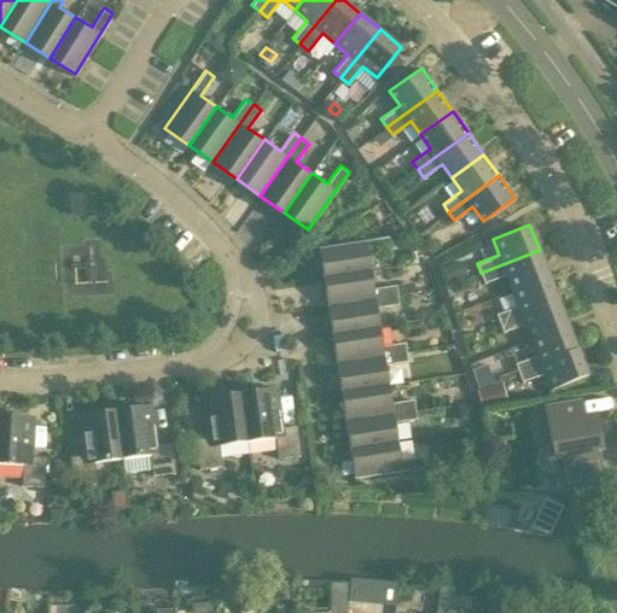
[(389,235),(373,238),(319,246),(322,275),(371,268),(367,249),(390,245),(389,235)]
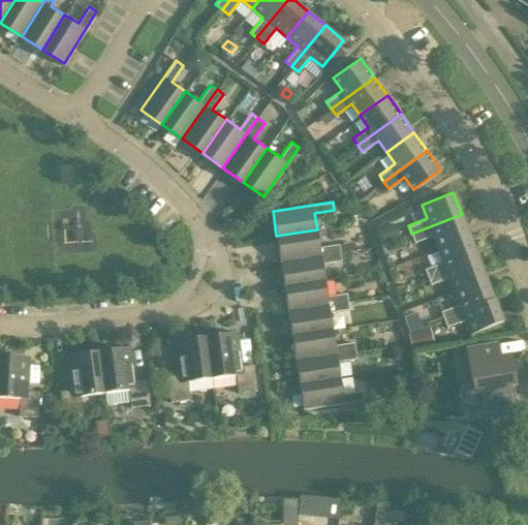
[(462,214),(411,234),(414,241),(433,234),(438,247),(469,236),(462,214)]
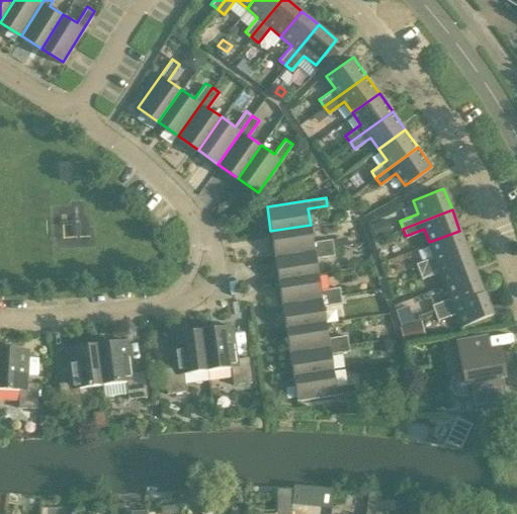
[(394,228),(389,216),(373,222),(378,234),(394,228)]
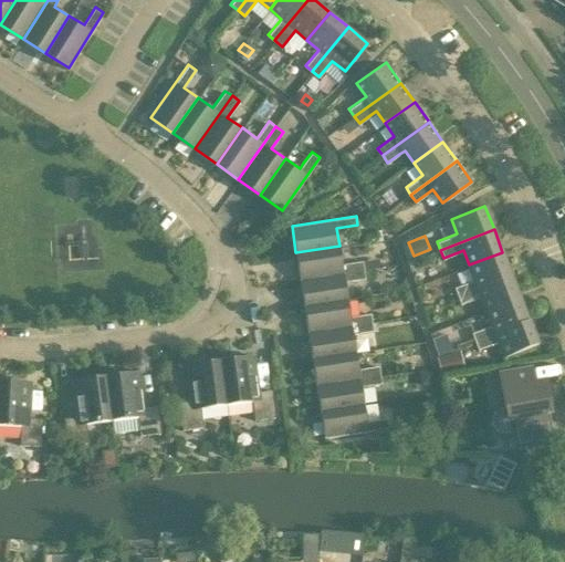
[(300,279),(364,269),(363,260),(342,263),(339,246),(295,252),(300,279)]
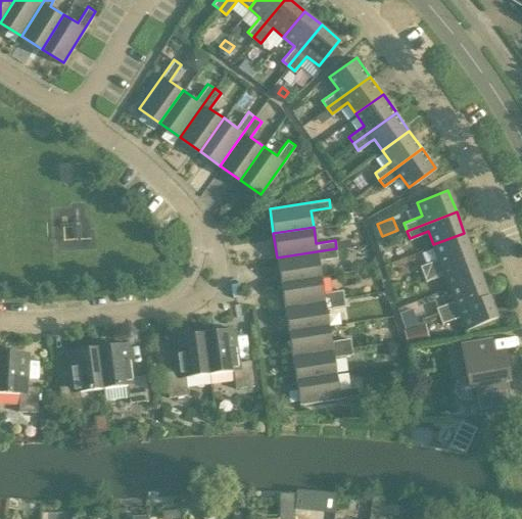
[(438,257),(432,261),(420,265),(423,273),(472,253),(464,233),(433,244),(438,257)]
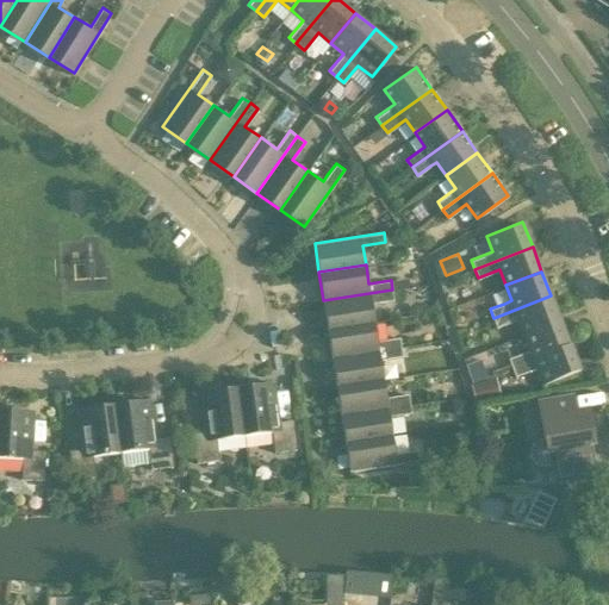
[(328,329),(374,320),(372,303),(393,299),(392,289),(323,300),(328,329)]
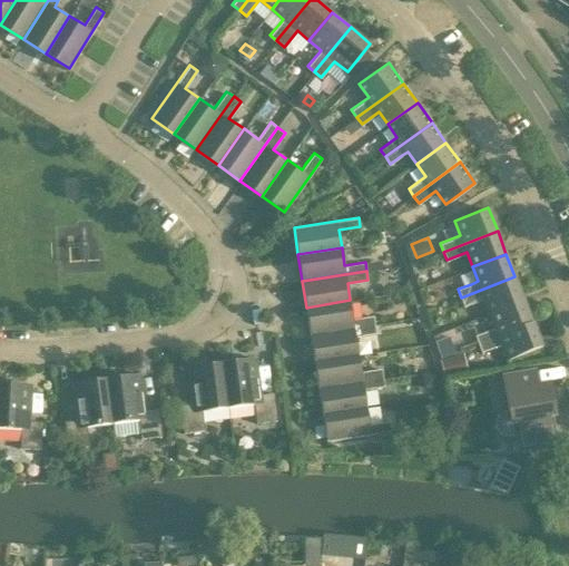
[(464,305),(478,300),(484,298),(490,312),(523,299),(514,276),(461,298),(464,305)]
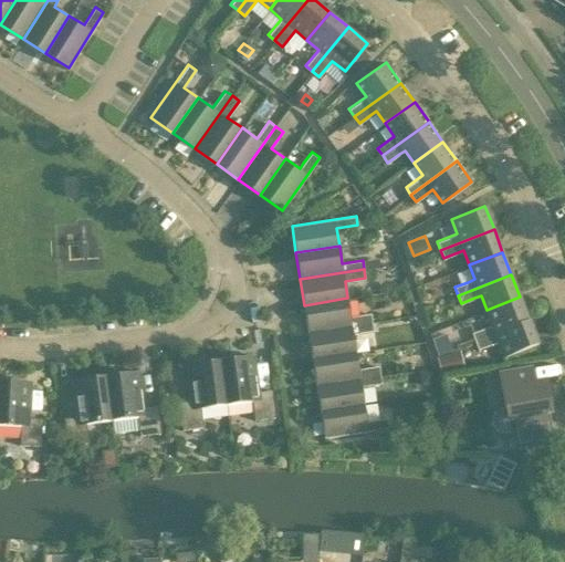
[(520,297),(487,310),(492,324),(472,332),(475,340),(529,320),(520,297)]
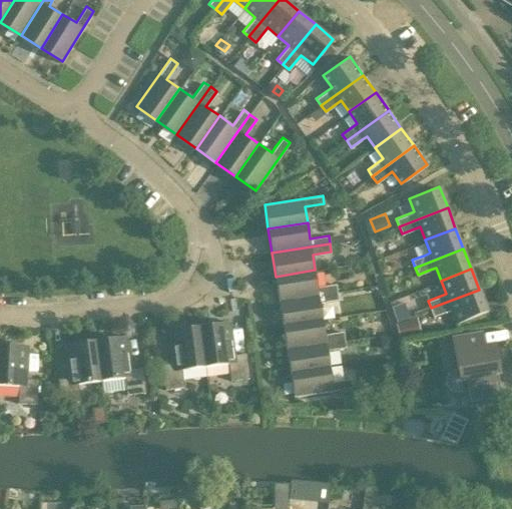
[(279,300),(337,291),(336,283),(318,286),(315,270),(276,277),(279,300)]
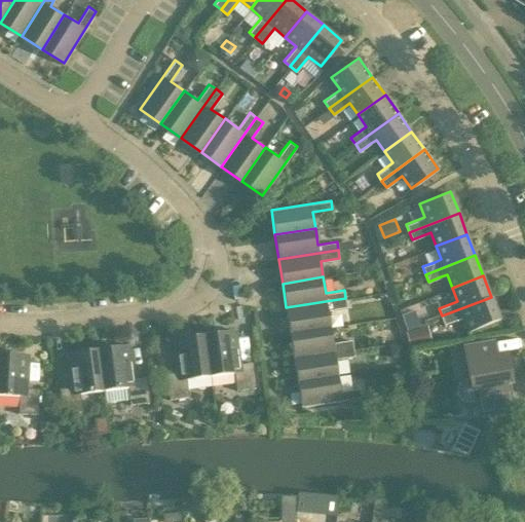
[(467,331),(499,319),(491,297),(442,315),(445,324),(462,317),(467,331)]
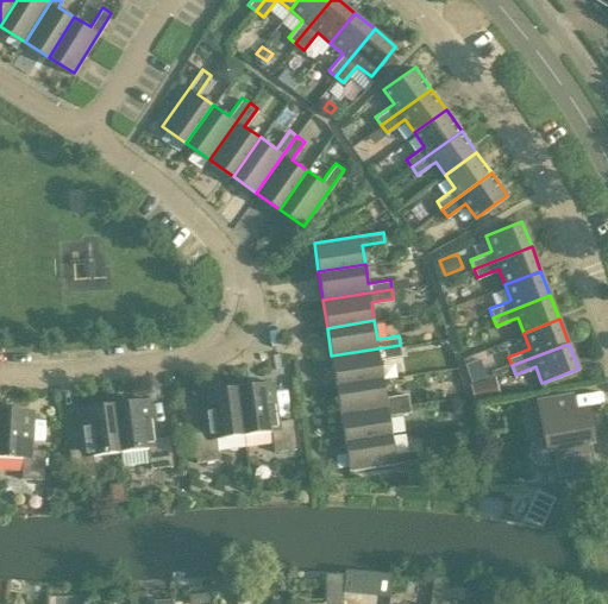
[(336,384),(383,377),(380,358),(402,354),(400,345),(331,356),(336,384)]
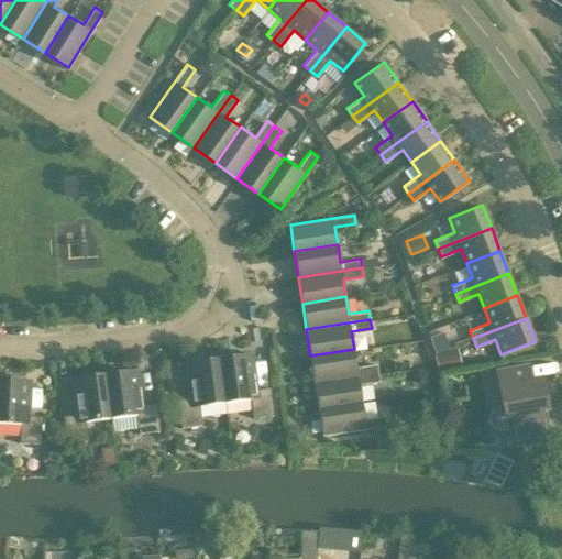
[(458,346),(437,352),(442,369),(463,363),(458,346)]
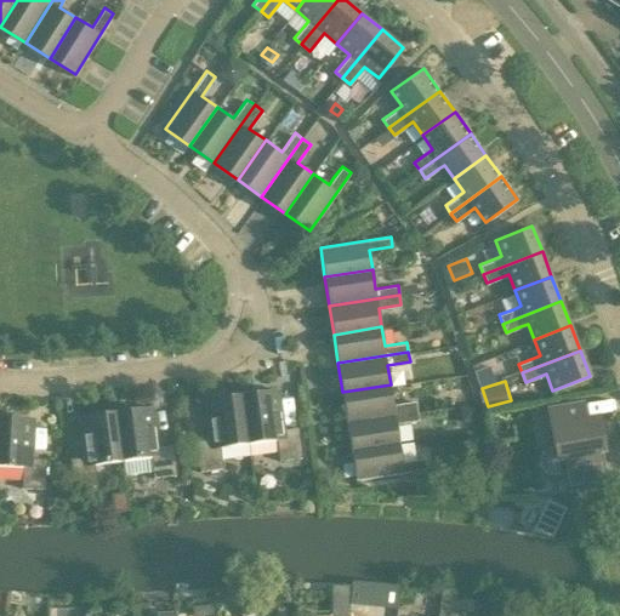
[(416,400),(400,403),(393,404),(391,385),(342,392),(347,421),(417,410),(416,400)]
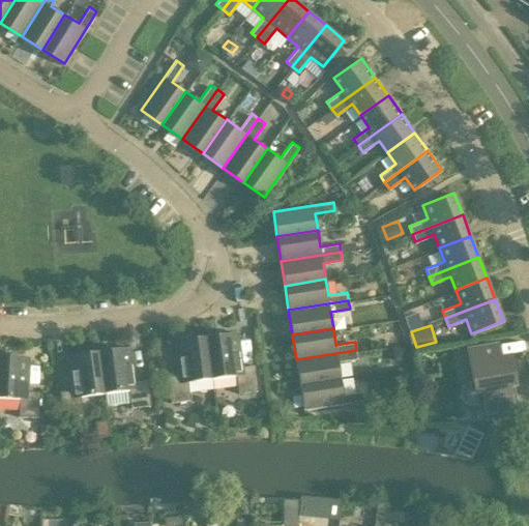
[(207,340),(207,335),(206,337),(212,377),(236,374),(239,392),(258,389),(255,364),(242,366),(238,331),(223,333),(224,338),(207,340)]
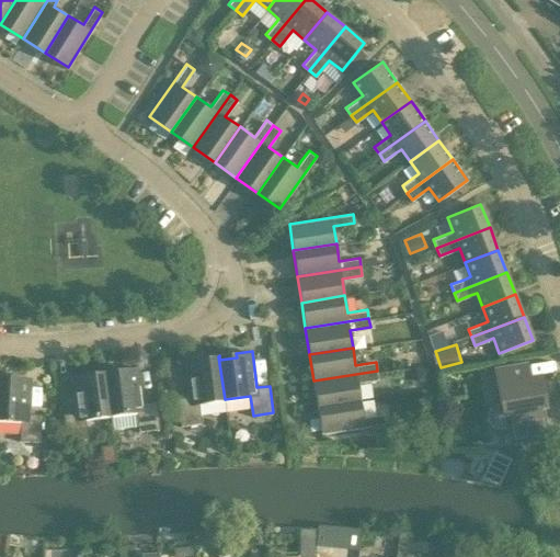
[(202,359),(185,361),(191,396),(178,398),(181,424),(202,422),(198,402),(225,399),(218,356),(218,360),(202,362),(202,359)]
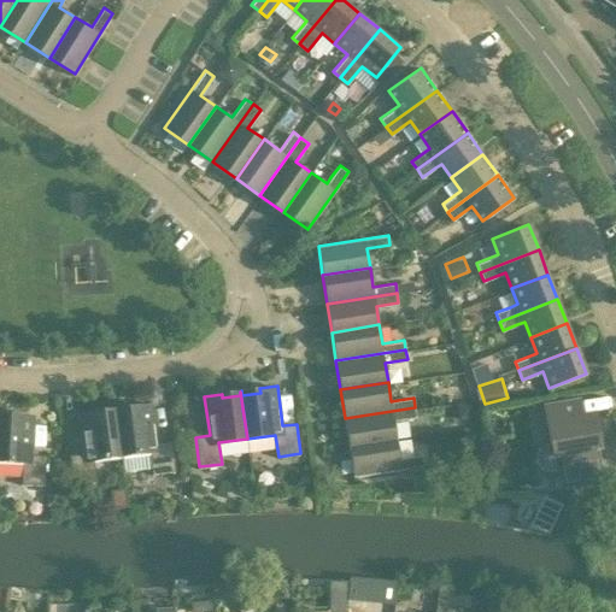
[(547,421),(551,441),(547,442),(539,448),(537,458),(543,468),(552,470),(562,468),(564,484),(598,480),(593,448),(600,448),(594,413),(582,415),(579,399),(545,405),(549,421),(547,421)]
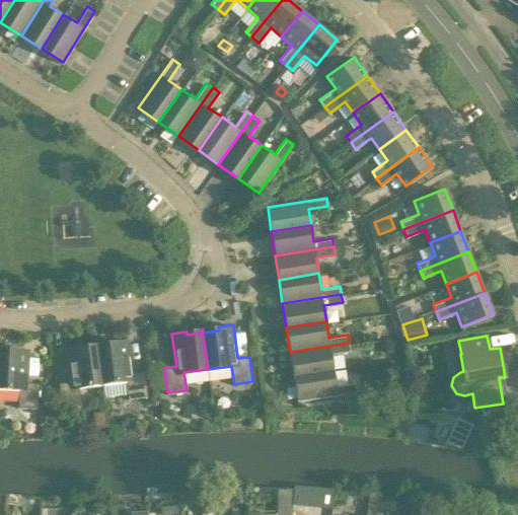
[(98,347),(97,344),(102,383),(103,383),(104,395),(128,391),(129,398),(147,395),(144,371),(133,372),(128,340),(113,342),(114,345),(98,347)]
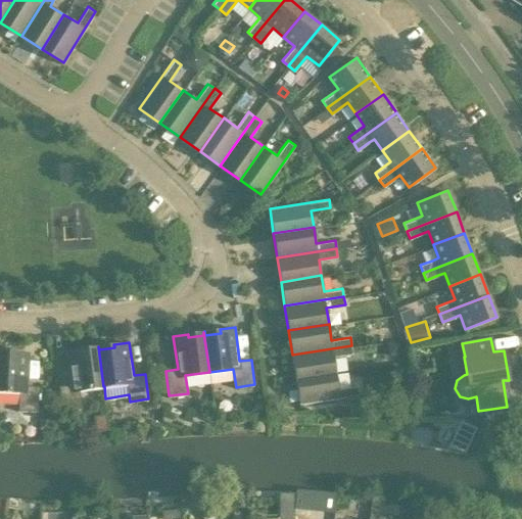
[(295,378),(336,372),(333,356),(352,354),(351,345),(292,355),(295,378)]
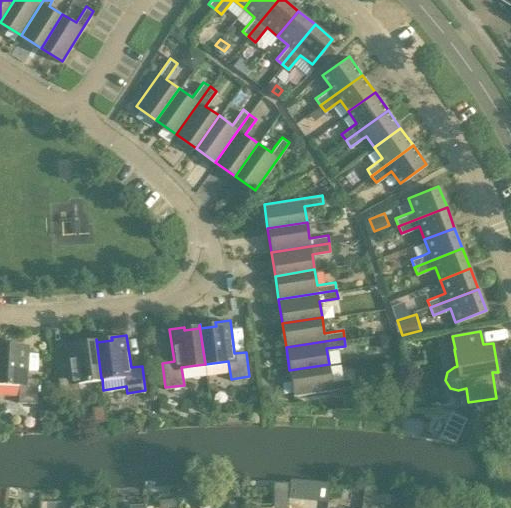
[(80,341),(65,343),(70,376),(58,377),(62,402),(80,399),(78,381),(101,378),(96,339),(95,339),(95,342),(80,344),(80,341)]
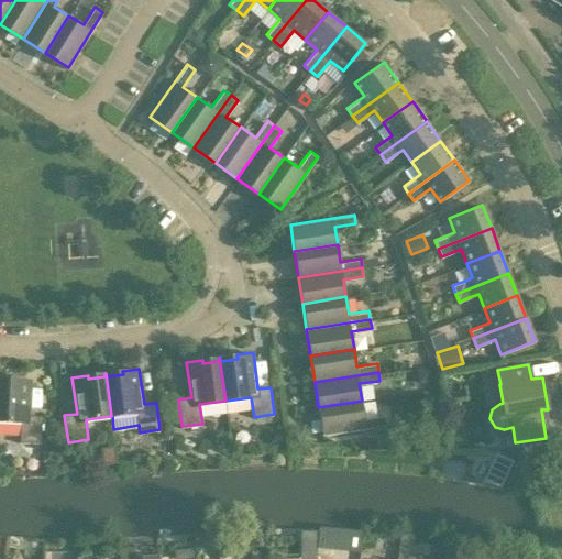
[(0,380),(0,420),(21,422),(20,441),(41,442),(42,415),(29,415),(31,379),(14,377),(14,382),(0,380)]
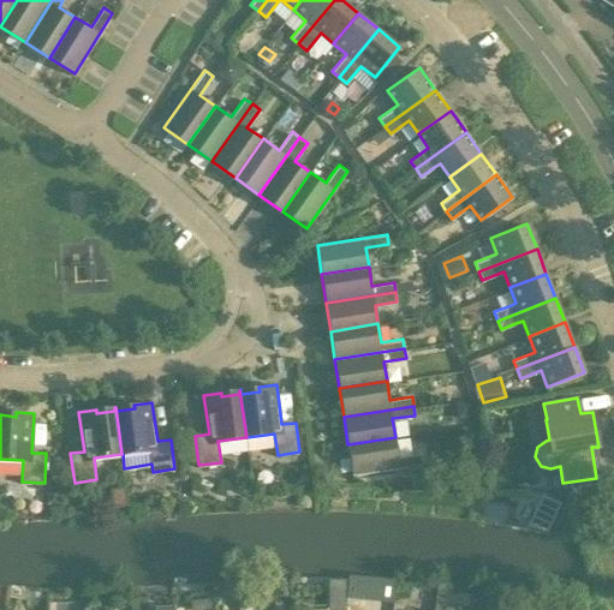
[(352,474),(422,464),(421,453),(398,456),(395,437),(347,444),(352,474)]
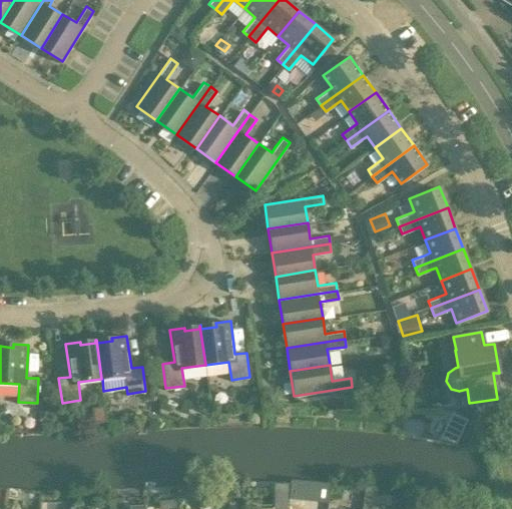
[(48,418),(48,409),(40,409),(40,418),(48,418)]
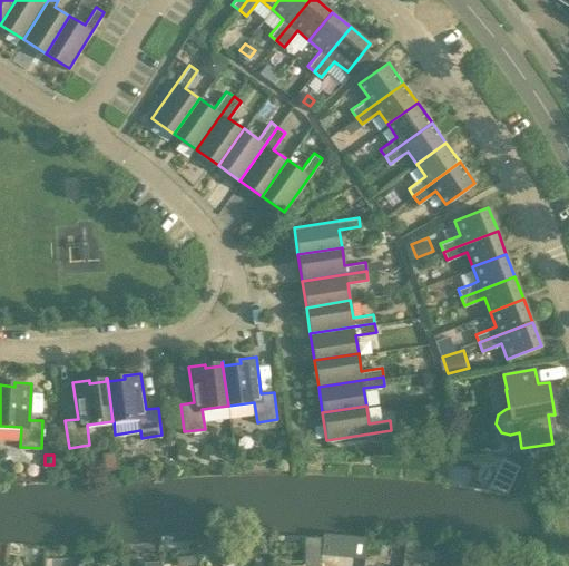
[(508,491),(509,489),(520,465),(503,457),(491,484),(490,487),(508,491)]
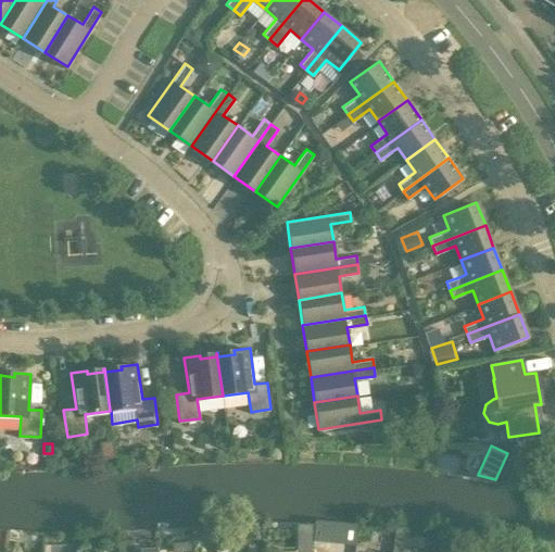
[(357,523),(315,518),(313,539),(355,544),(357,523)]
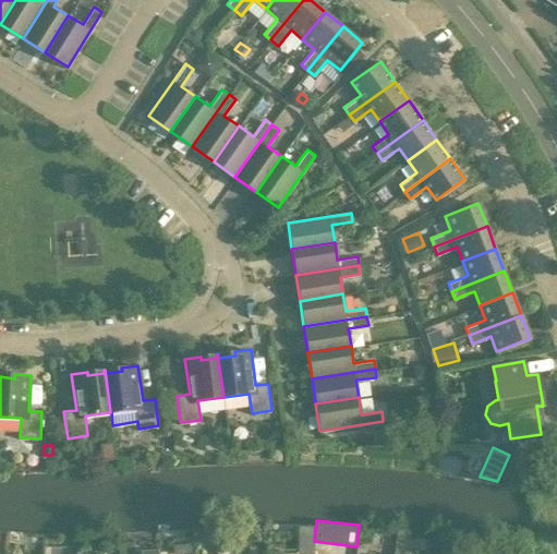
[(313,539),(314,525),(300,525),(300,538),(313,539)]
